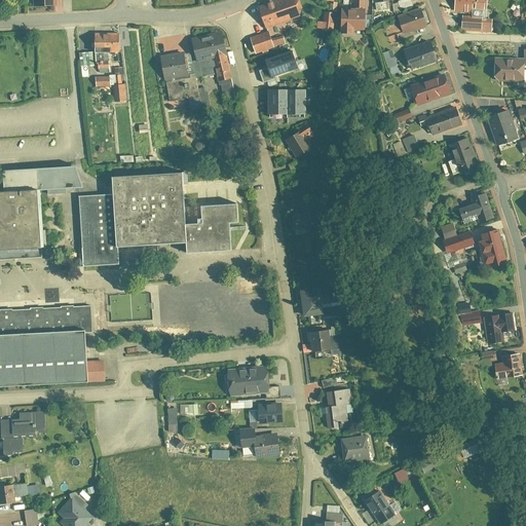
[(33,0),(33,8),(55,8),(54,0),(33,0)]
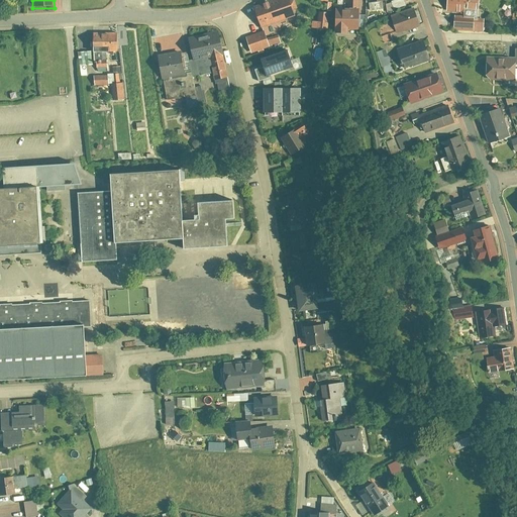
[(261,27),(297,13),(292,0),(279,0),(254,8),(261,27)]
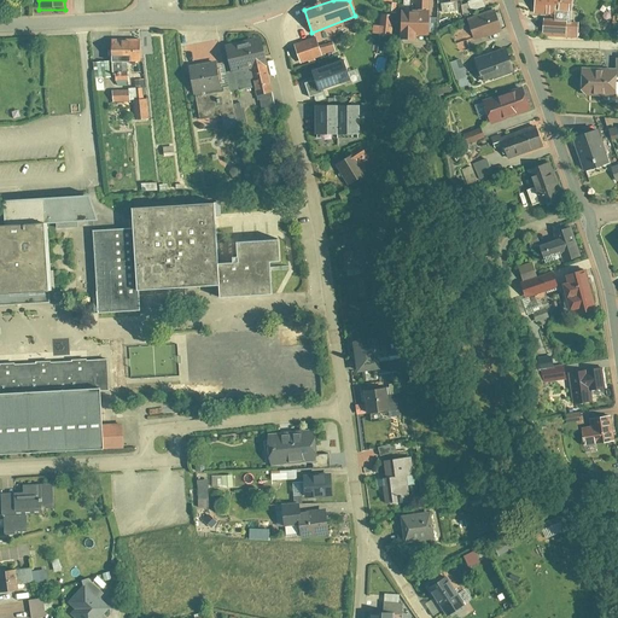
[(535,0),(535,15),(557,17),(557,13),(572,15),(572,0),(535,0)]
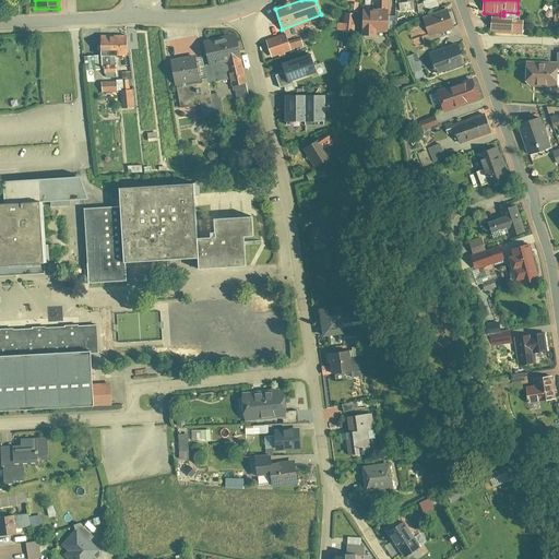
[(430,37),(454,30),(448,10),(423,19),(430,37)]
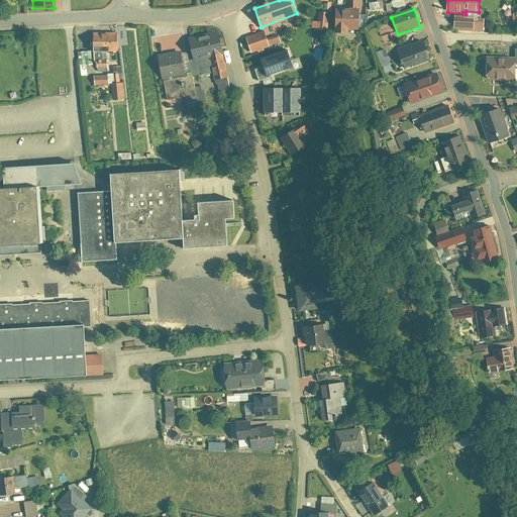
[(347,31),(359,30),(358,11),(333,13),(335,34),(348,35),(347,31)]
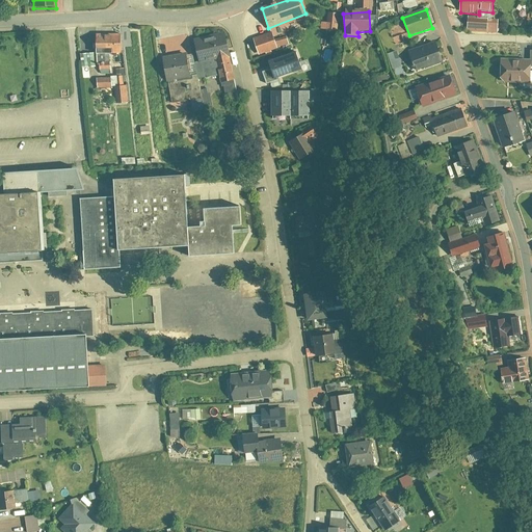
[(329,15),(327,30),(337,31),(339,16),(329,15)]
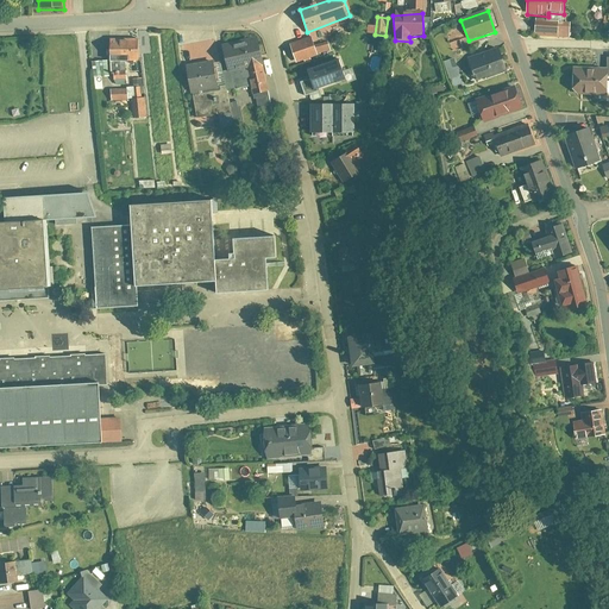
[(535,20),(535,37),(571,39),(571,25),(559,24),(559,22),(535,20)]
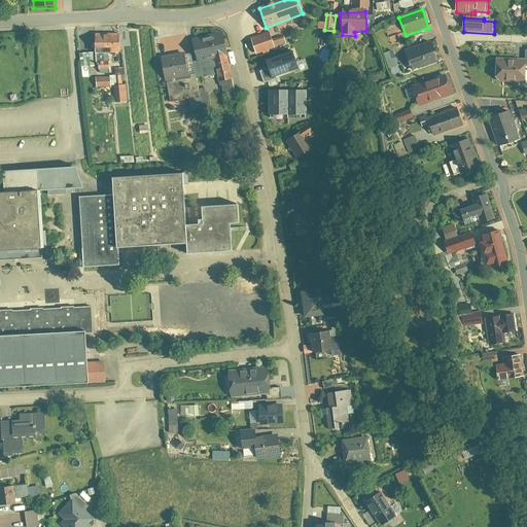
[(96,53),(120,51),(119,34),(96,34),(96,53)]
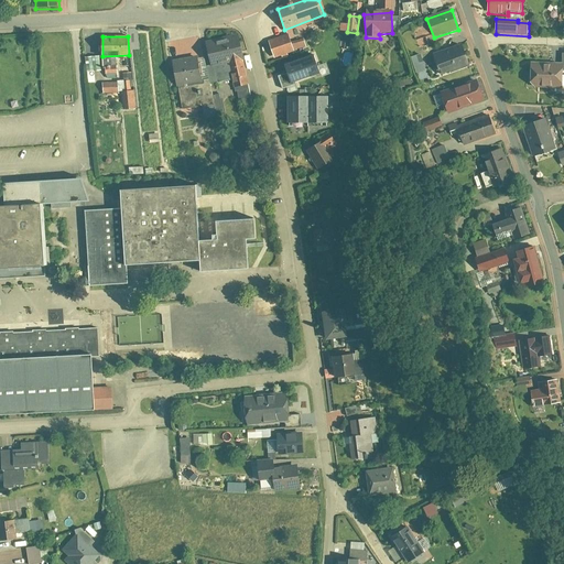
[(238,36),(207,45),(214,68),(228,65),(235,86),(247,83),(240,60),(245,58),(238,36)]
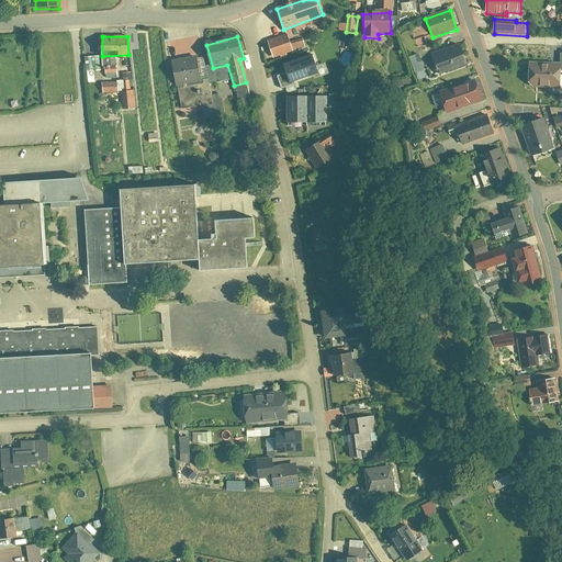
[(273,59),(294,53),(289,36),(268,44),(273,59)]
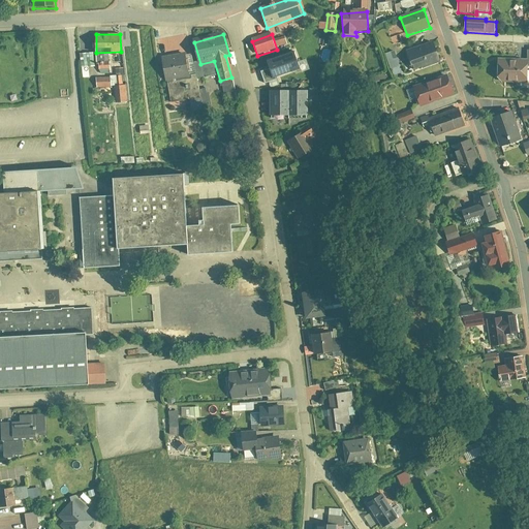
[(414,72),(440,62),(433,41),(406,51),(414,72)]
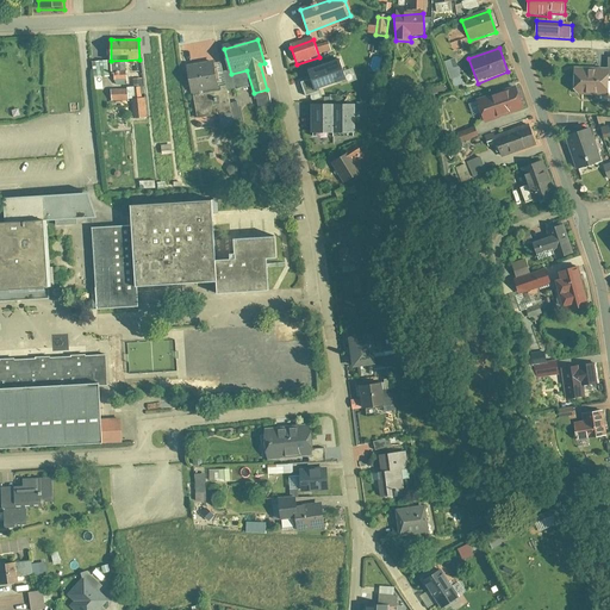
[(313,92),(347,80),(341,61),(305,73),(313,92)]
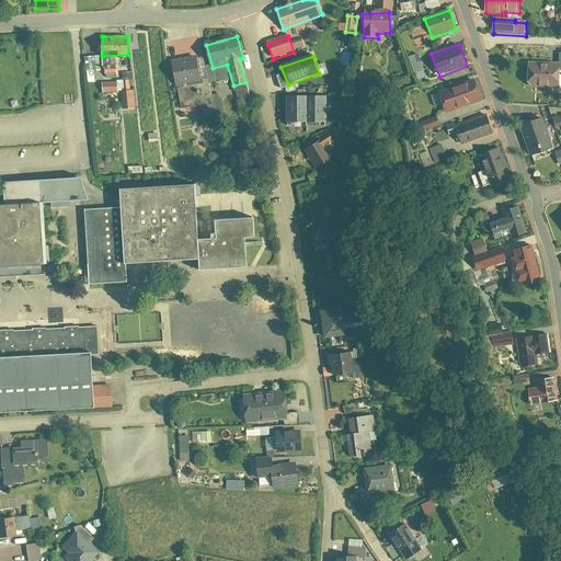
[(171,64),(176,88),(203,82),(196,58),(171,64)]
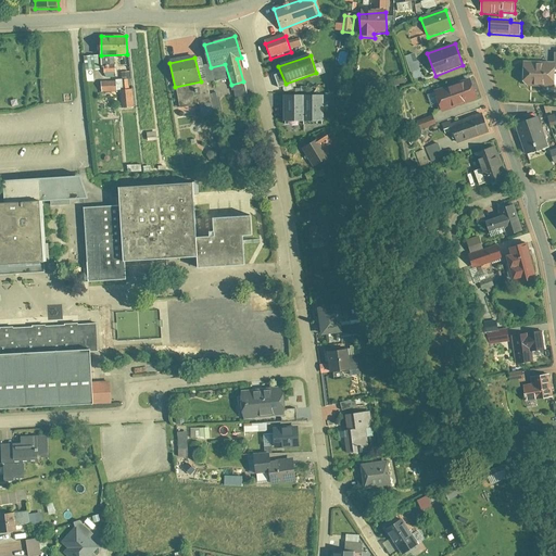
[(555,63),(522,63),(522,88),(554,89),(555,63)]
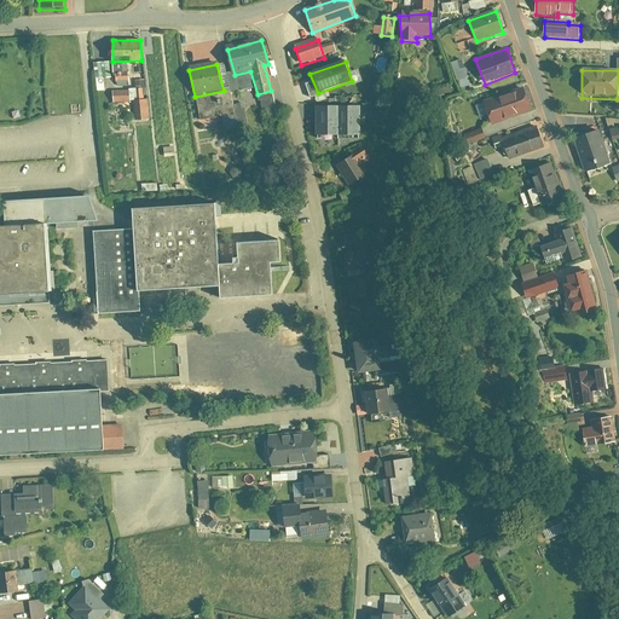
[(531,111),(524,91),(485,104),(492,125),(531,111)]
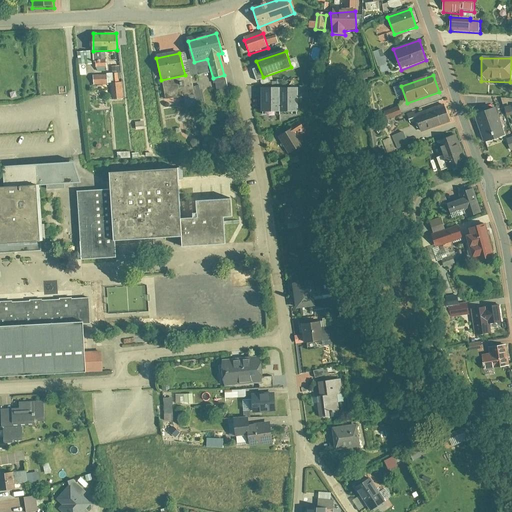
[(121,84),(112,85),(113,100),(122,99),(121,84)]
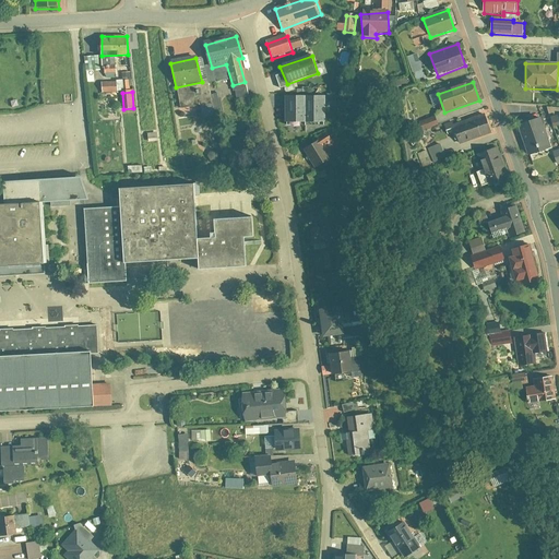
[(286,128),(322,128),(322,97),(286,97),(286,128)]
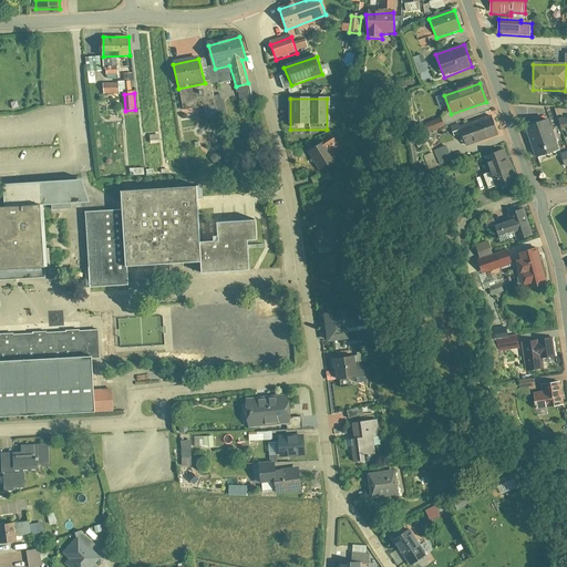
[(498,136),(492,116),(460,129),(466,147),(498,136)]
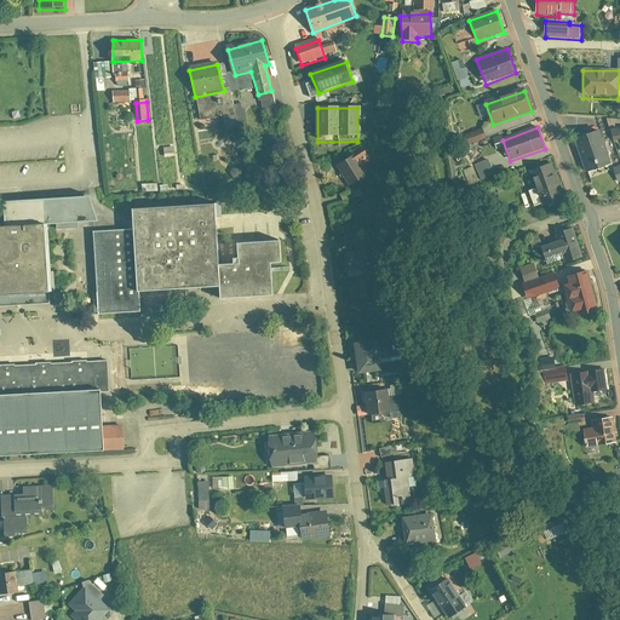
[(574,141),(585,174),(610,166),(598,132),(574,141)]
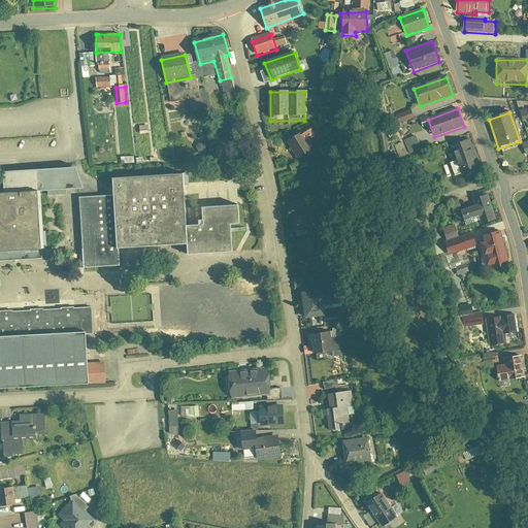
[(289,143),(298,159),(311,151),(303,135),(289,143)]
